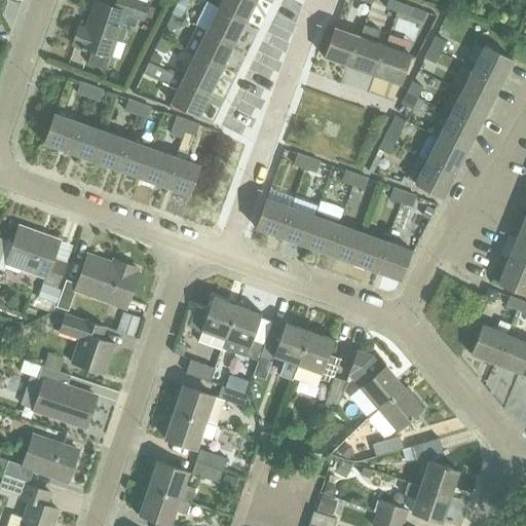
[(78,27),(72,44),(90,50),(86,64),(105,70),(109,55),(114,40),(121,43),(126,29),(119,27),(124,13),(143,20),(144,16),(152,19),(155,8),(146,5),(132,0),(116,0),(113,8),(95,1),(85,30),(78,27)]
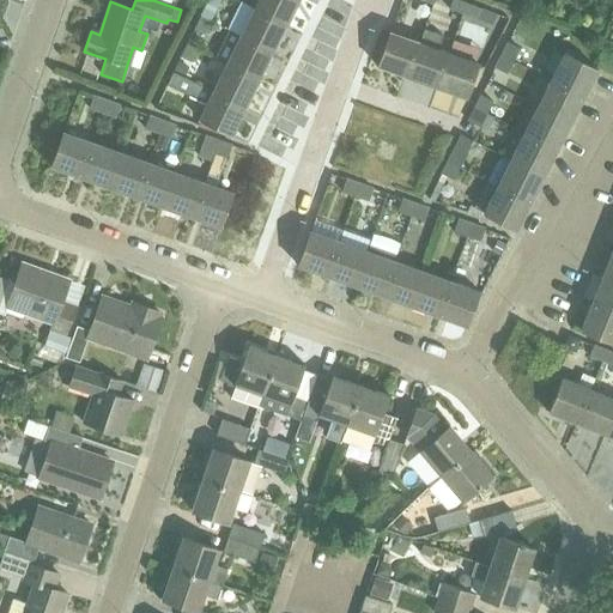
[(252,0),(253,1),(255,4),(253,8),(286,24),(297,0),(252,0)]
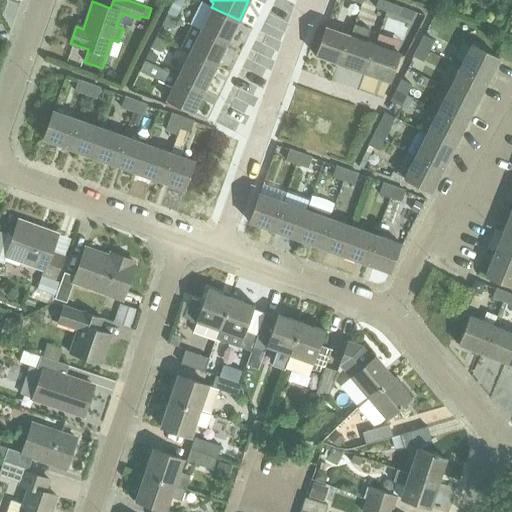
[(389,3),(380,0),(377,0),(375,7),(386,11),(389,3)]
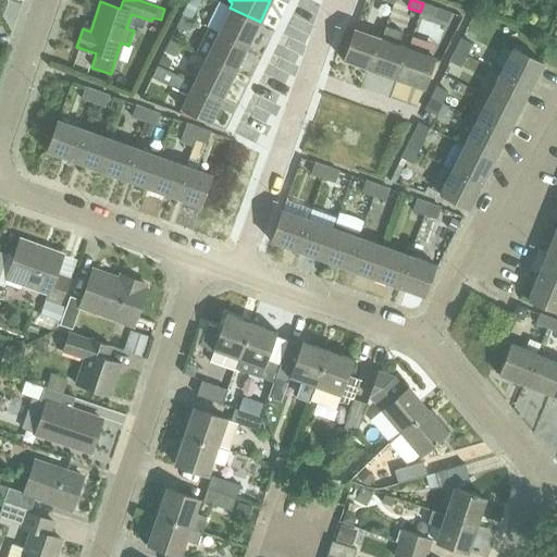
[(188,2),(183,14),(192,19),(198,7),(188,2)]
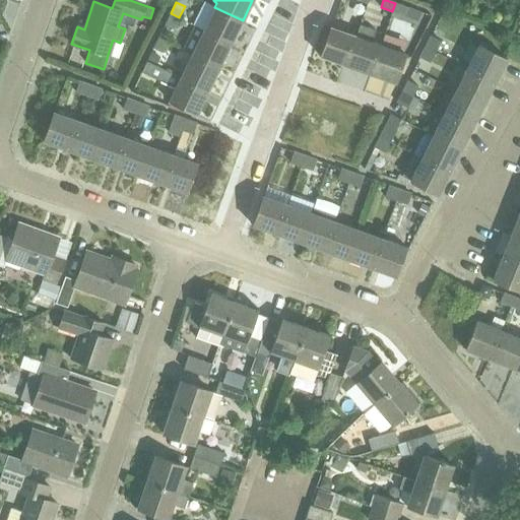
[(209,18),(203,29),(232,43),(243,20),(214,7),(209,18)]
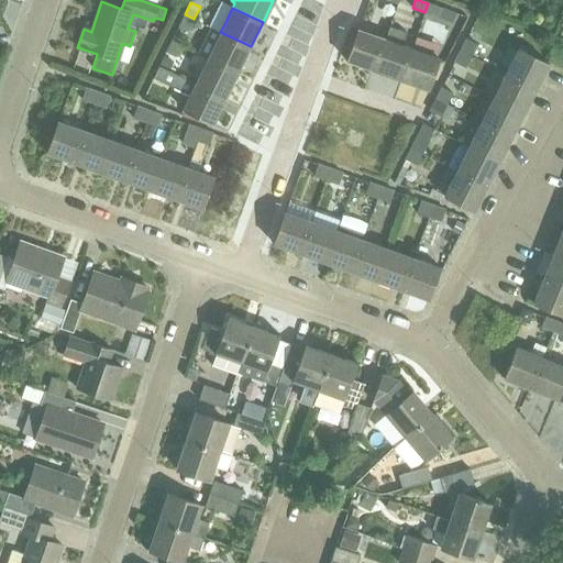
[(452,22),(455,13),(443,9),(440,18),(452,22)]
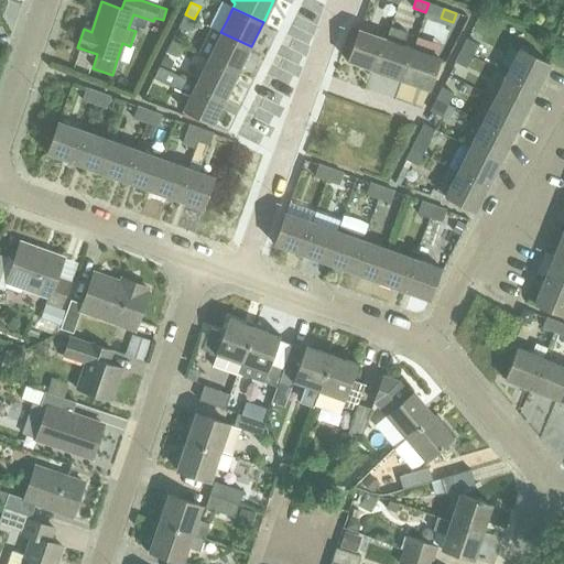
[(194,19),(185,14),(179,26),(187,32),(194,19)]
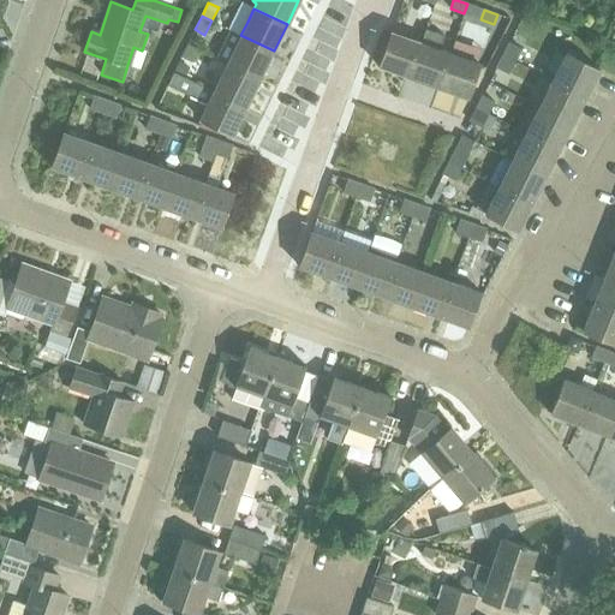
[(425,29),(421,43),(408,78),(437,89),(449,54),(439,51),(443,36),(425,29)]
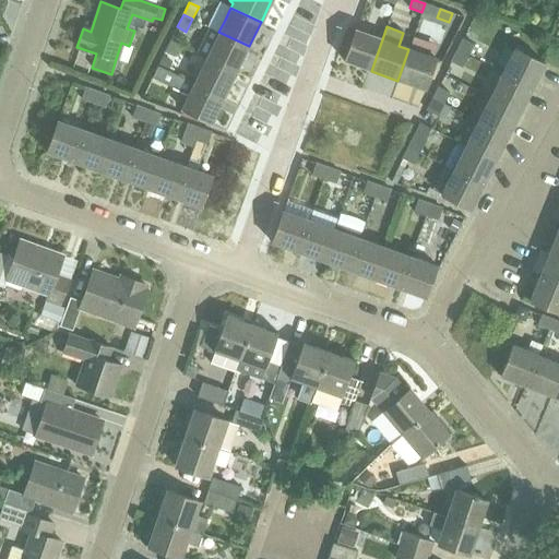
[(371,71),(382,39),(355,31),(344,61),(371,71)]
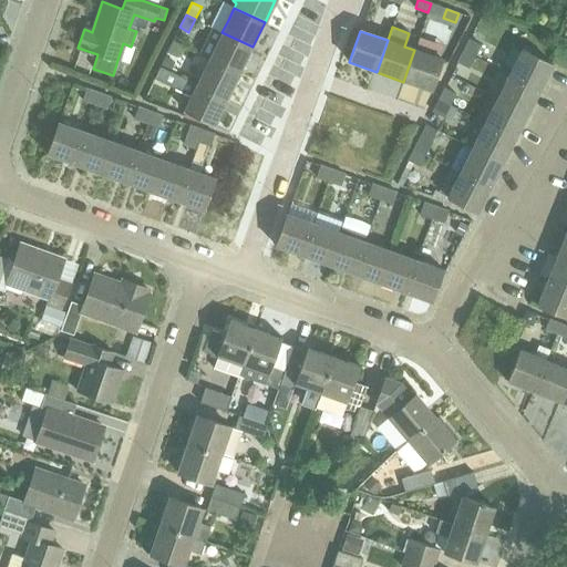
[(222,32),(209,58),(239,73),(253,47),(222,32)]
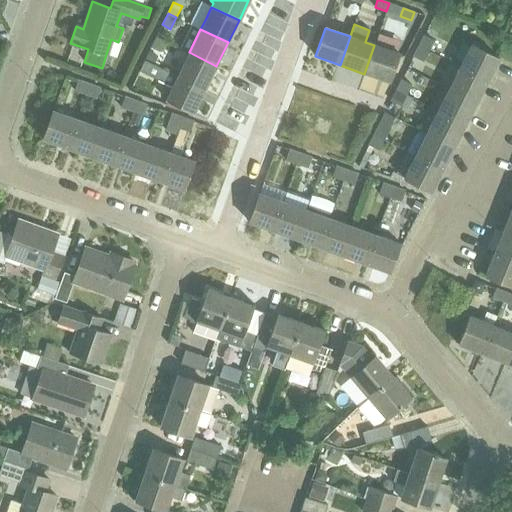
[(156,36),(151,47),(159,52),(165,40),(156,36)]
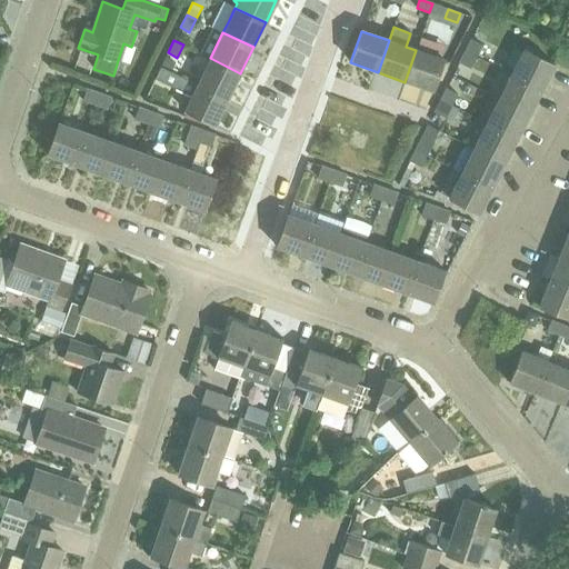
[(465,52),(476,58),(481,46),(470,40),(465,52)]
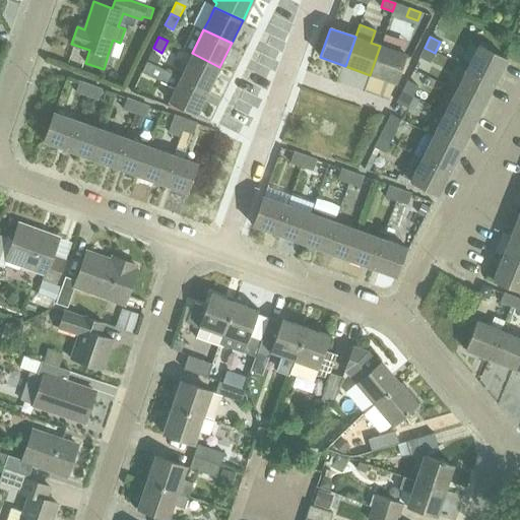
[(477,45),(465,68),(495,82),(496,80),(507,59),(503,57),(477,45)]
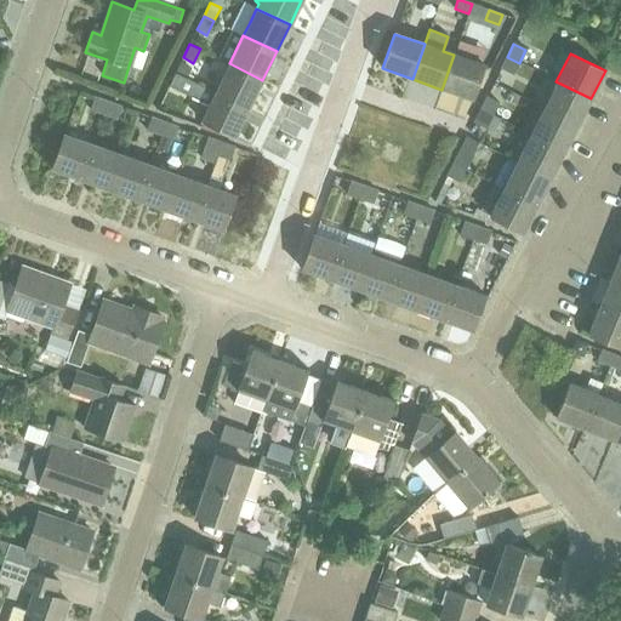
[(484,66),(454,55),(442,90),(472,100),(484,66)]
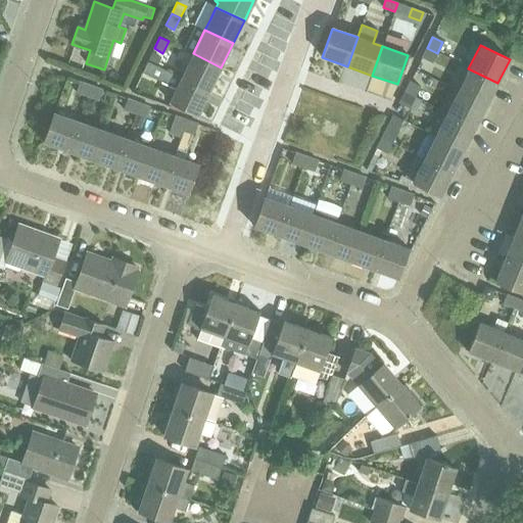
[(437,53),(427,48),(421,59),(431,64),(437,53)]
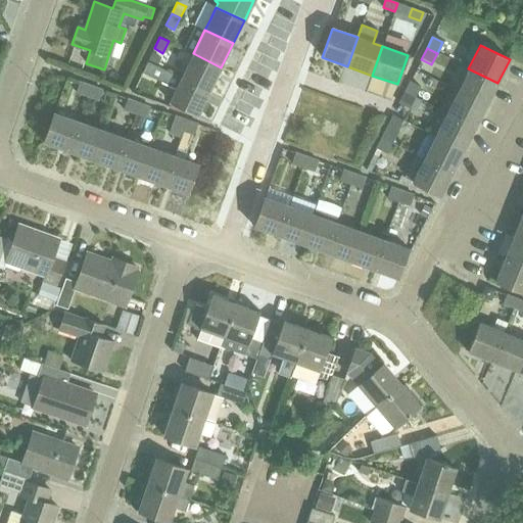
[(152,52),(148,61),(156,65),(160,57),(152,52)]
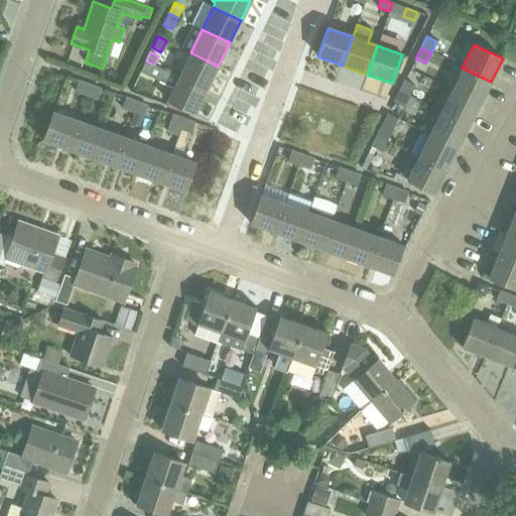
[(190,52),(178,77),(207,90),(218,67),(190,52)]
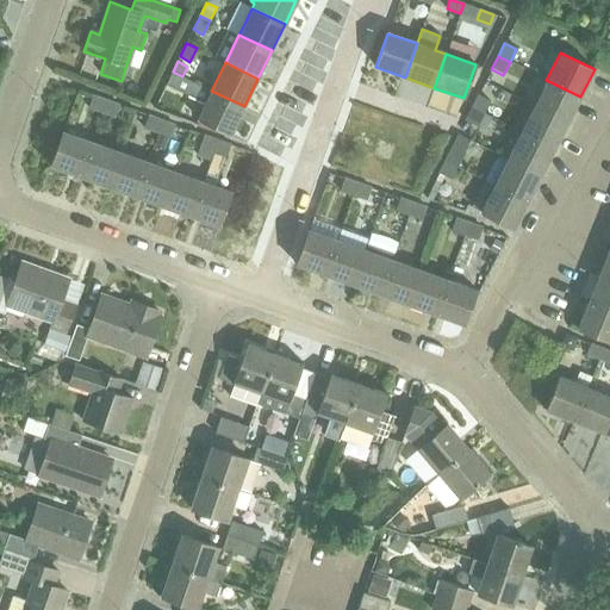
[(173,72),(166,83),(205,104),(198,118),(230,135),(244,106),(211,91),(182,76),(173,72)]
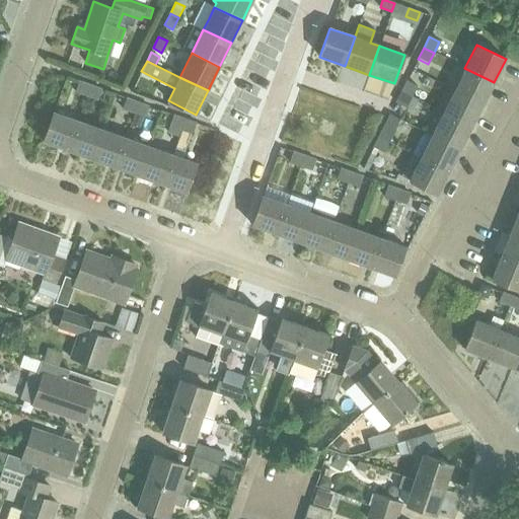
[(464,68),(453,90),(483,104),(494,82),(464,68)]
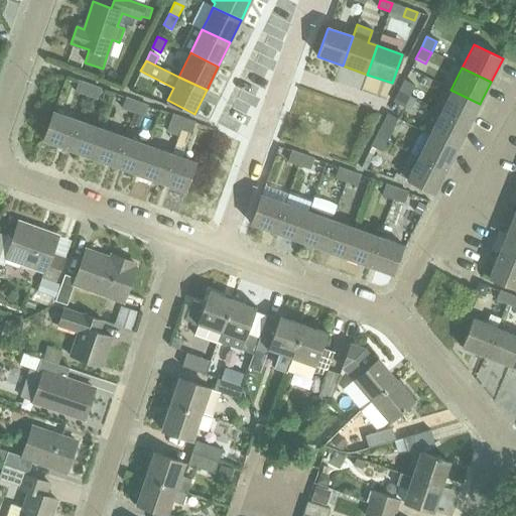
[(405,80),(399,91),(409,96),(415,85),(405,80)]
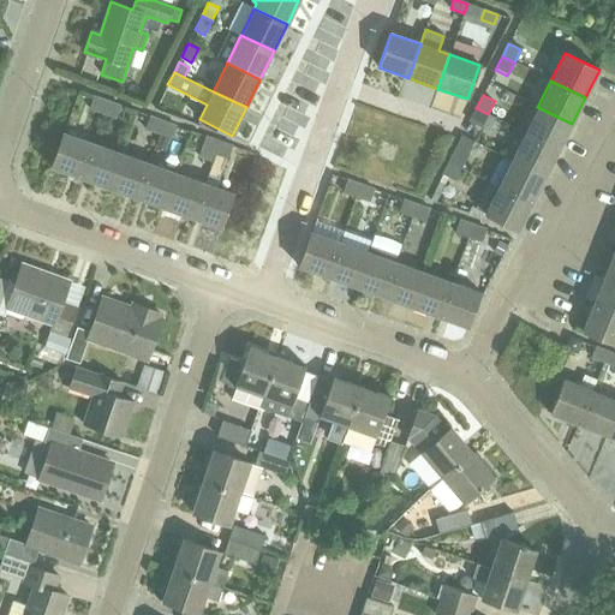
[(101,114),(106,102),(91,97),(88,109),(101,114)]
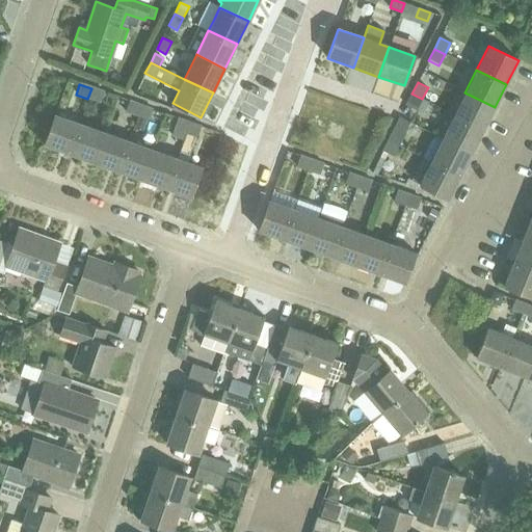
[(103,92),(91,88),(87,99),(99,104),(103,92)]
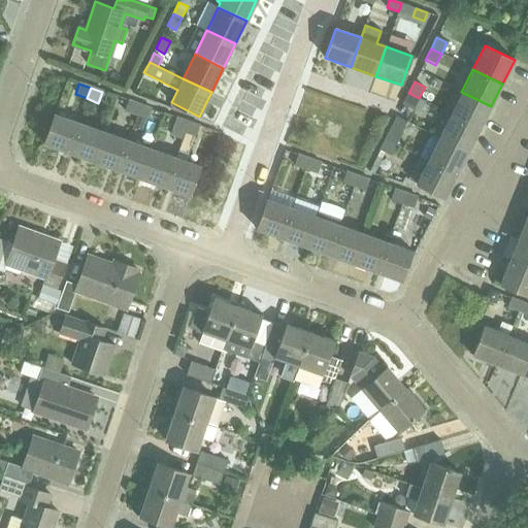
[(461,92),(450,114),(480,130),(491,106),(461,92)]
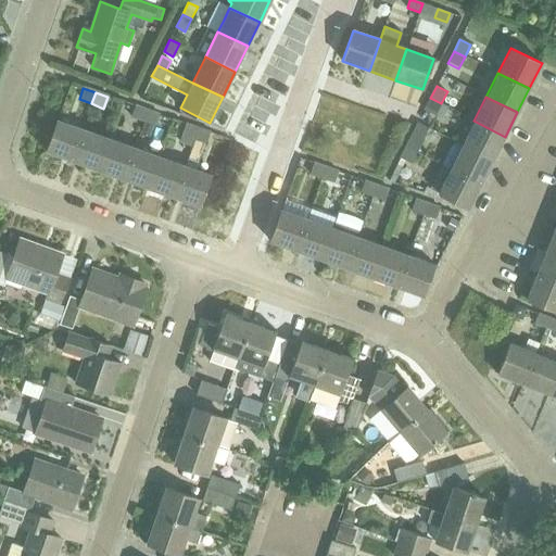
[(441,103),(430,98),(425,110),(436,114),(441,103)]
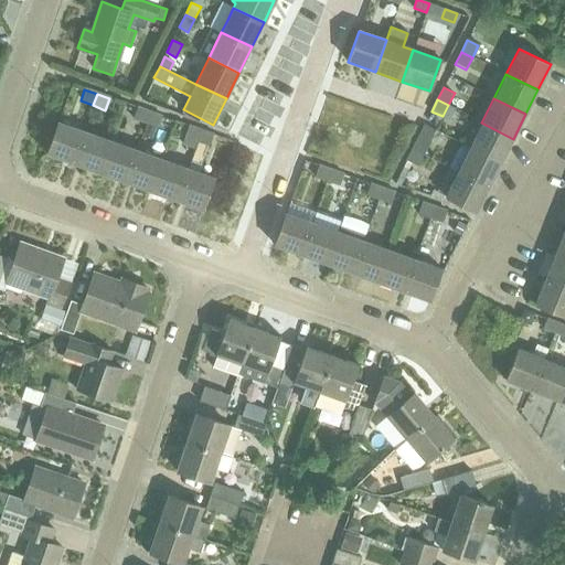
[(147,125),(151,113),(136,107),(131,119),(147,125)]
